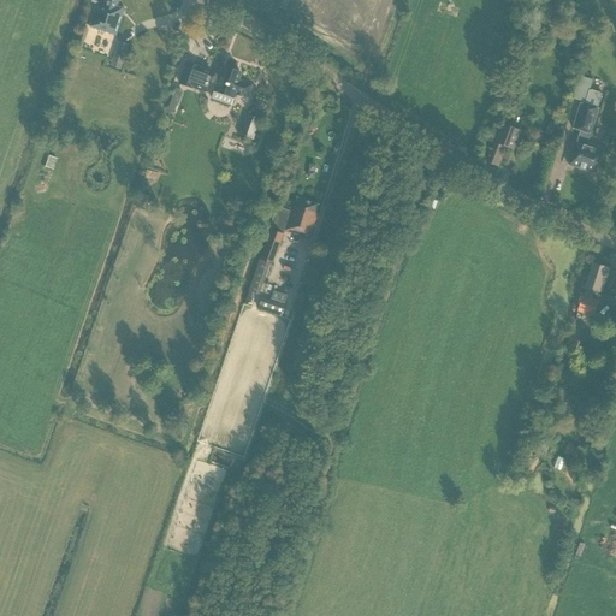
[(116,35),(124,9),(117,6),(118,0),(116,0),(105,0),(102,9),(96,7),(89,27),(116,35)]
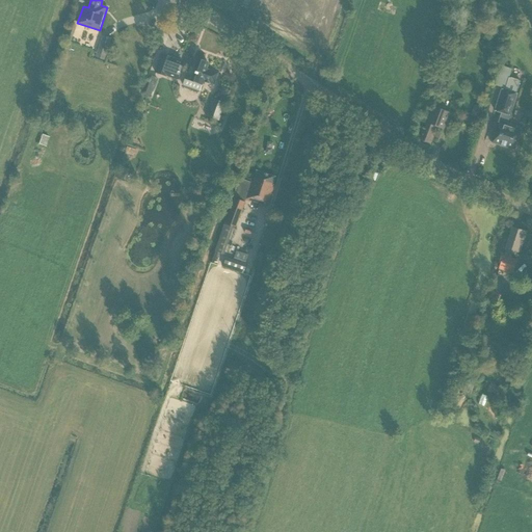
[(476,26),(477,19),(470,17),(468,23),(476,26)]
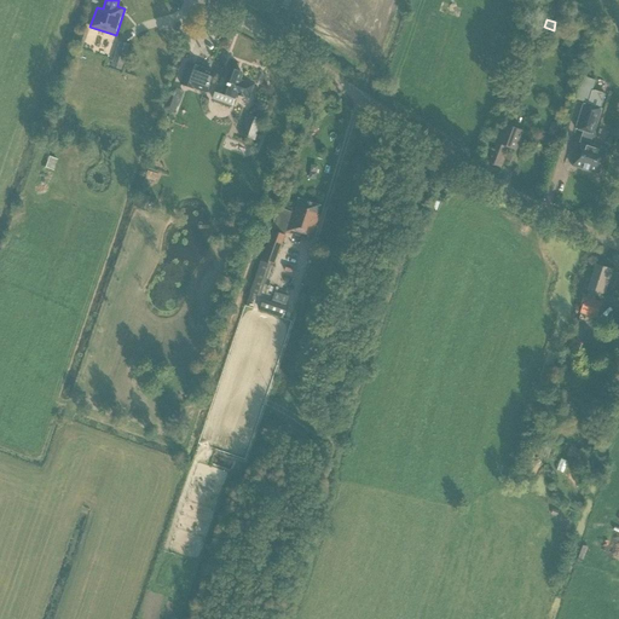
[(129,45),(120,41),(111,68),(121,70),(129,45)]
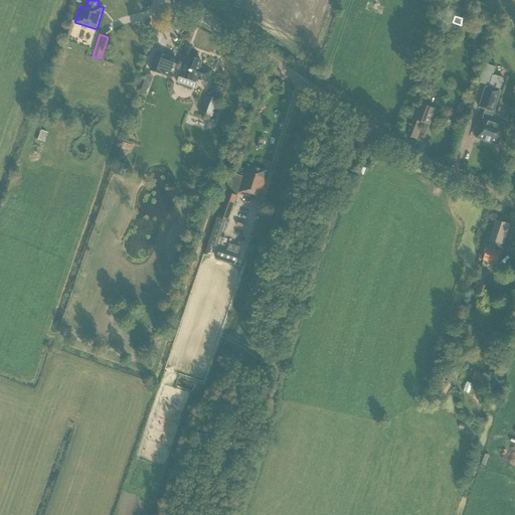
[(171,76),(177,60),(164,55),(165,55),(156,52),(150,69),(158,72),(171,76)]
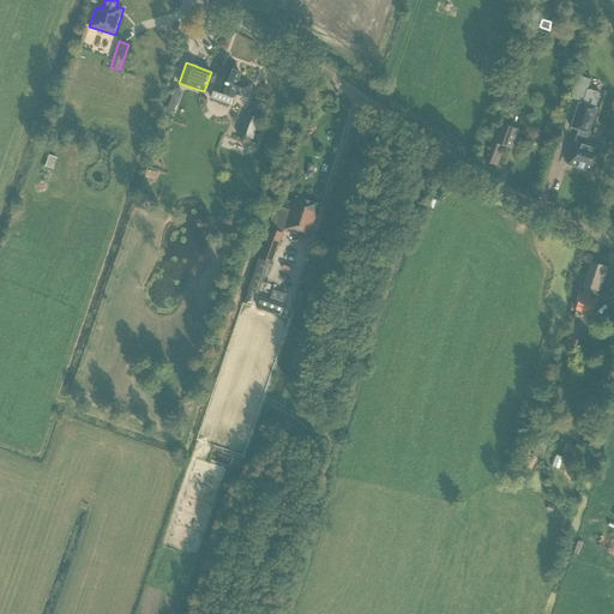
[(238,79),(240,72),(226,67),(222,76),(218,74),(214,90),(233,97),(233,96),(235,96),(236,92),(246,96),(251,84),(238,79)]
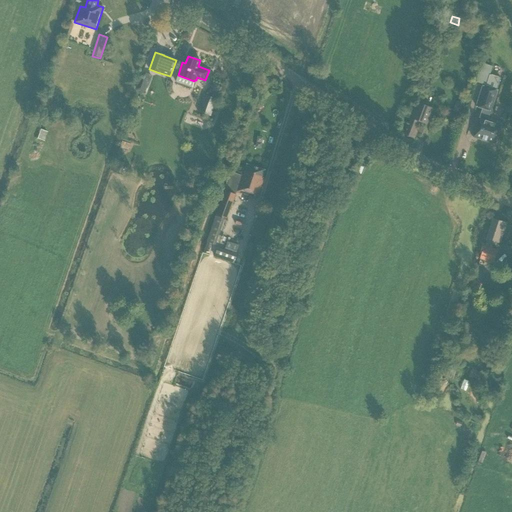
[(207,91),(217,95),(221,85),(211,81),(207,91)]
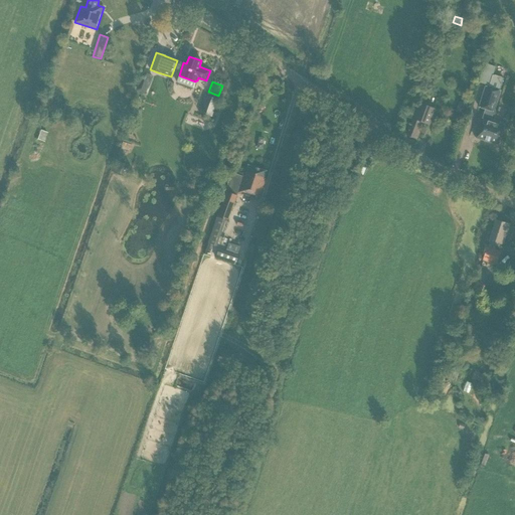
[(497,145),(504,124),(491,120),(493,113),(494,113),(501,92),(485,87),(478,107),(485,109),(482,119),(481,119),(475,138),(497,145)]
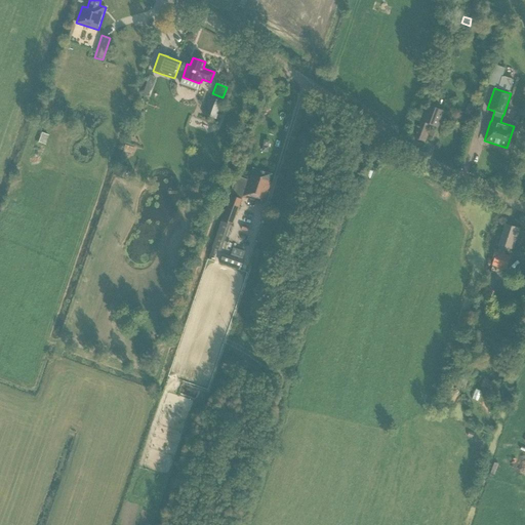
[(216,119),(223,102),(209,96),(203,114),(216,119)]
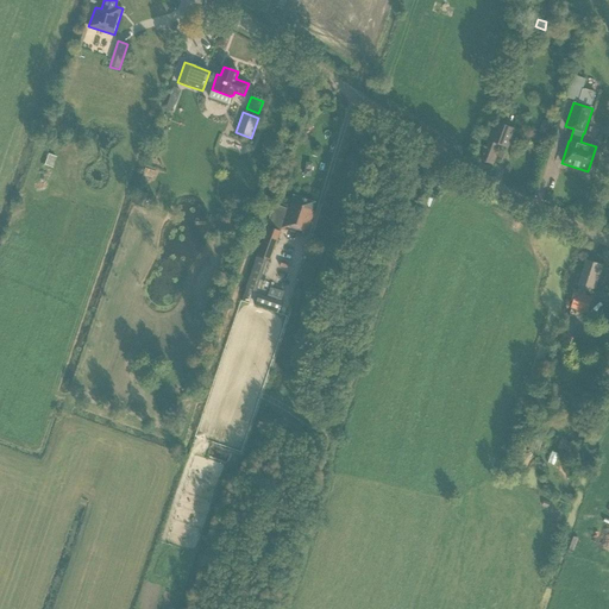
[(538,132),(546,136),(551,124),(542,120),(538,132)]
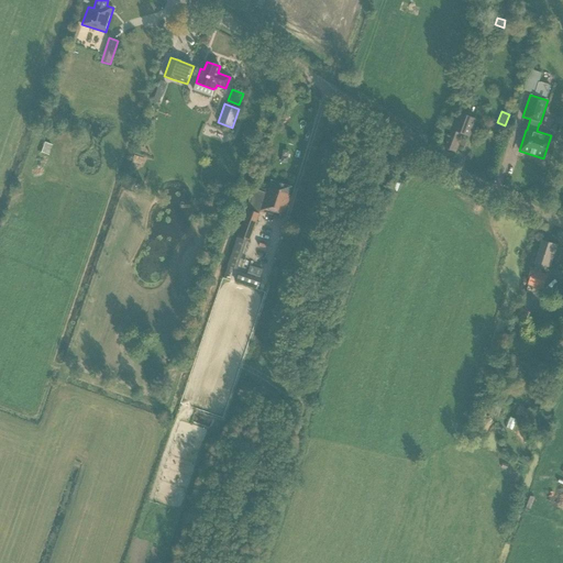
[(470,136),(476,120),(456,112),(452,122),(454,122),(451,130),(451,129),(444,147),(453,151),(454,147),(457,148),(463,133),(470,136)]
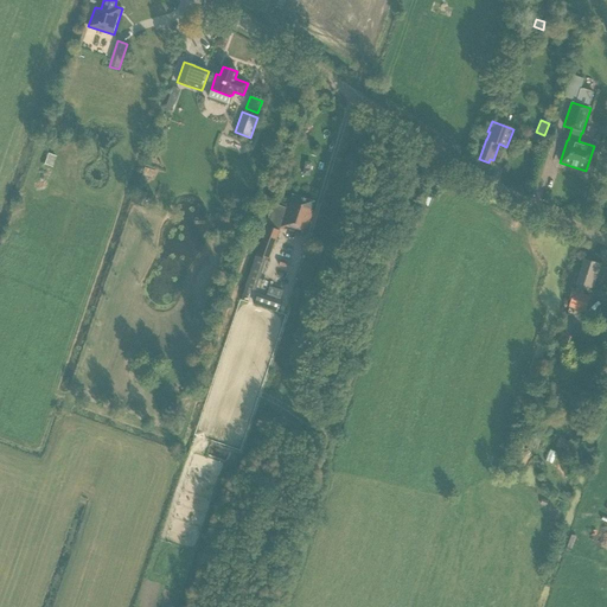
[(537,147),(541,139),(529,135),(526,142),(537,147)]
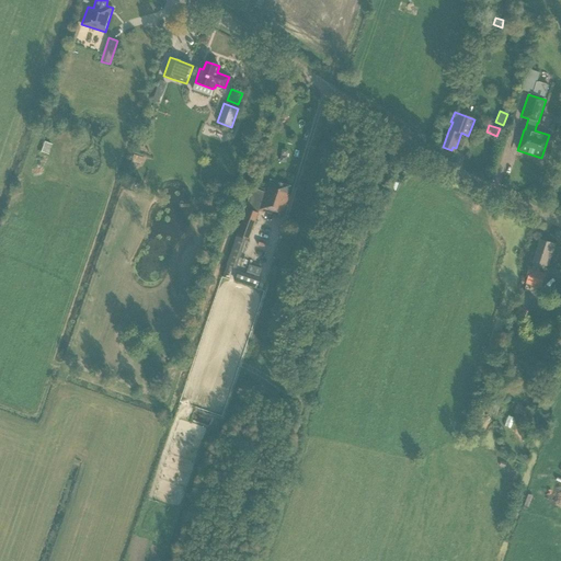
[(53,145),(45,141),(41,152),(49,155),(53,145)]
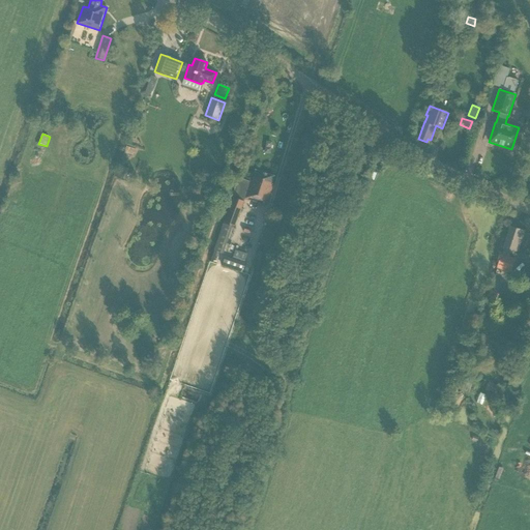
[(269,189),(273,176),(256,170),(252,181),(249,181),(244,198),(266,205),(271,189),(269,189)]
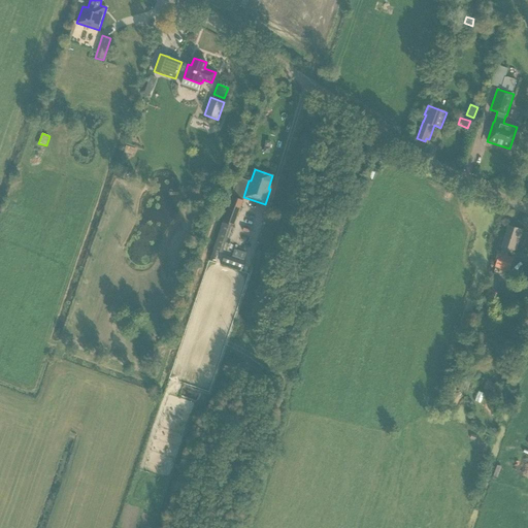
[(233,225),(237,216),(242,200),(232,197),(223,221),(233,225)]
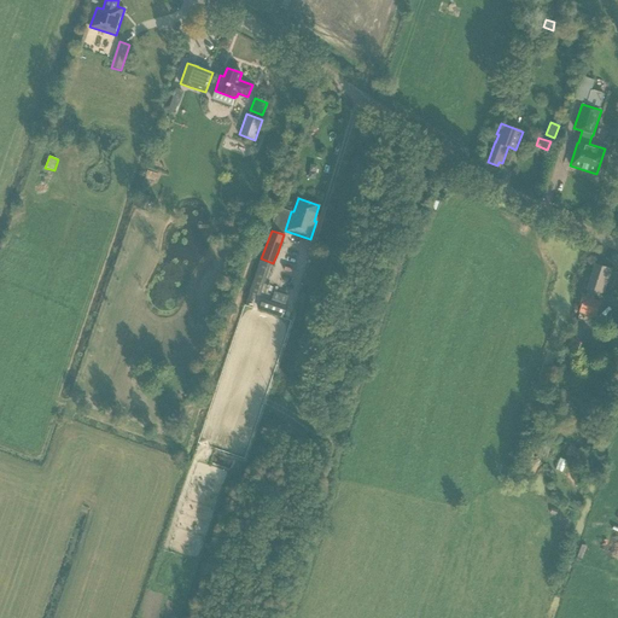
[(260,296),(270,263),(260,260),(249,292),(260,296)]
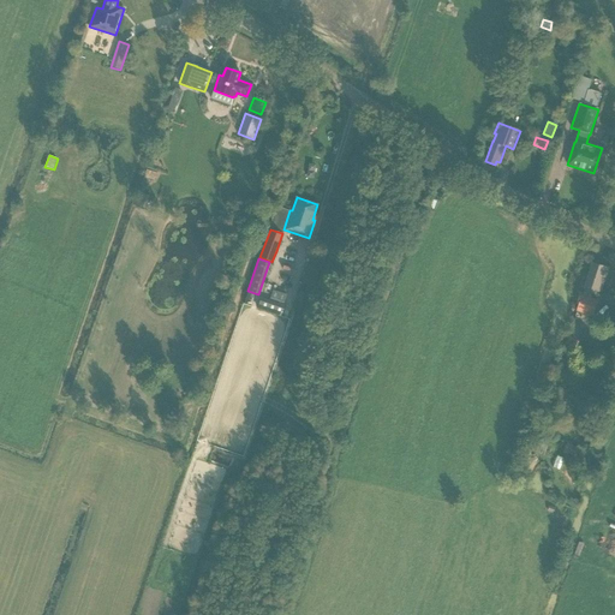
[(601,291),(608,268),(592,263),(584,286),(585,286),(583,296),(581,294),(574,316),(585,320),(586,315),(591,316),(597,300),(590,298),(592,288),(601,291)]
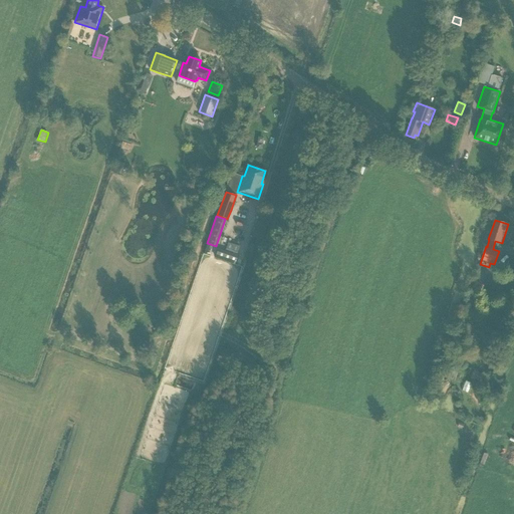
[(234,264),(237,255),(218,249),(215,258),(234,264)]
